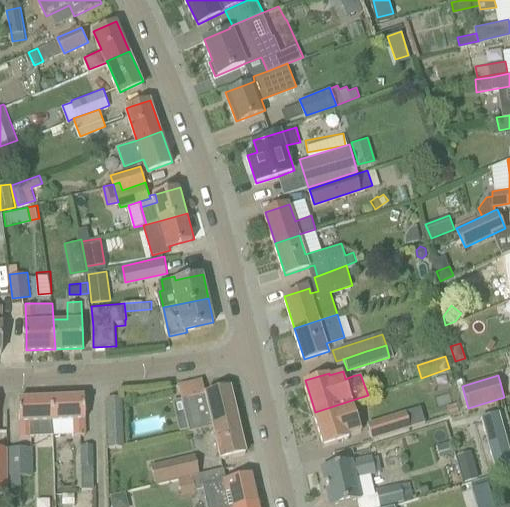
[(206,390),(203,376),(180,381),(183,395),(192,393),(206,390)]
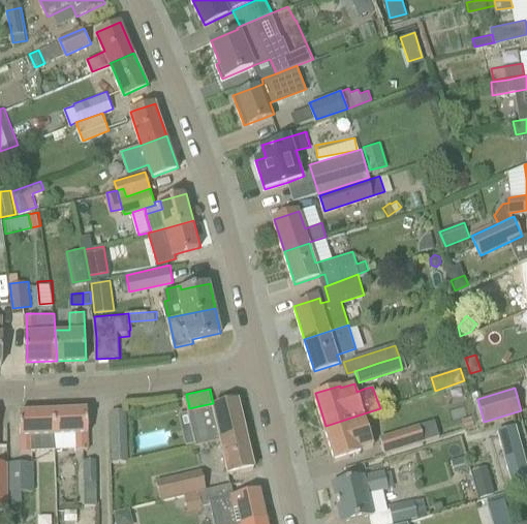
[(198,406),(204,429),(193,431),(196,441),(220,436),(247,430),(240,397),(213,403),(198,406)]
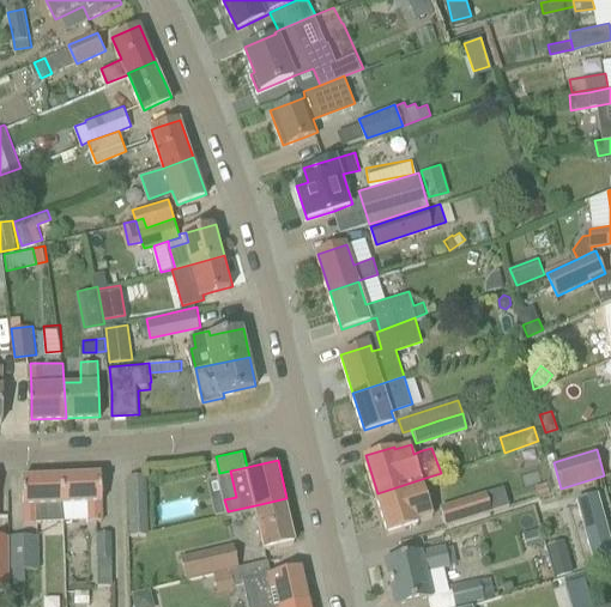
[(102,472),(62,474),(64,502),(90,501),(90,516),(90,519),(104,519),(102,472)]
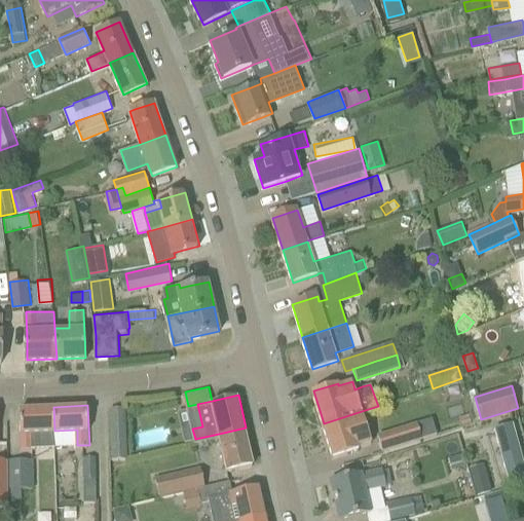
[(110,406),(111,457),(125,457),(124,406),(110,406)]
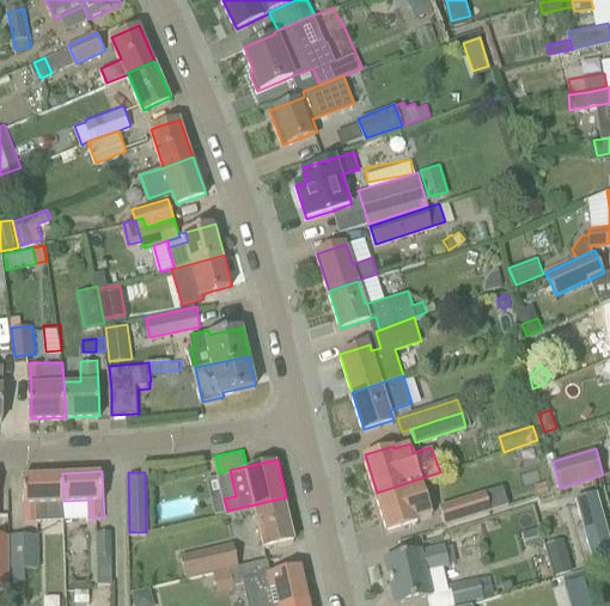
[(37,502),(63,501),(62,473),(23,475),(25,521),(38,521),(38,516),(37,502)]
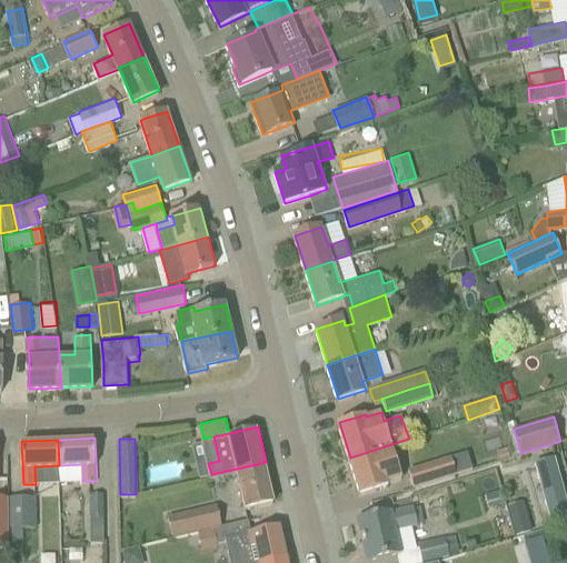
[(391,444),(350,458),(361,493),(387,484),(387,481),(401,476),(391,444)]
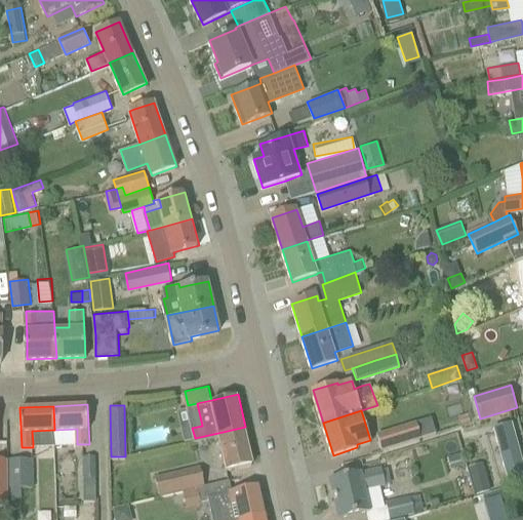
[(461,424),(470,421),(468,413),(458,415),(461,424)]
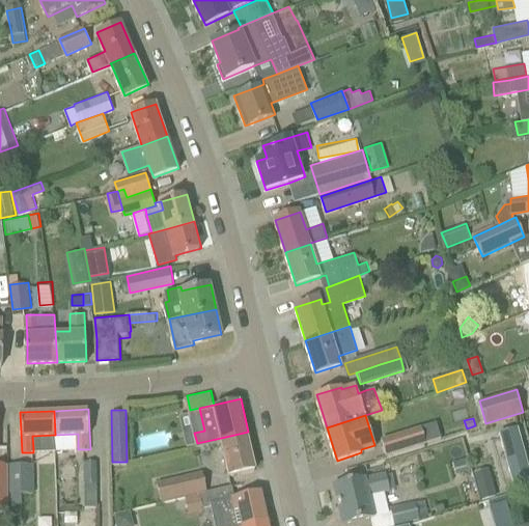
[(410,448),(418,445),(427,442),(422,425),(382,439),(387,454),(399,451),(410,448)]
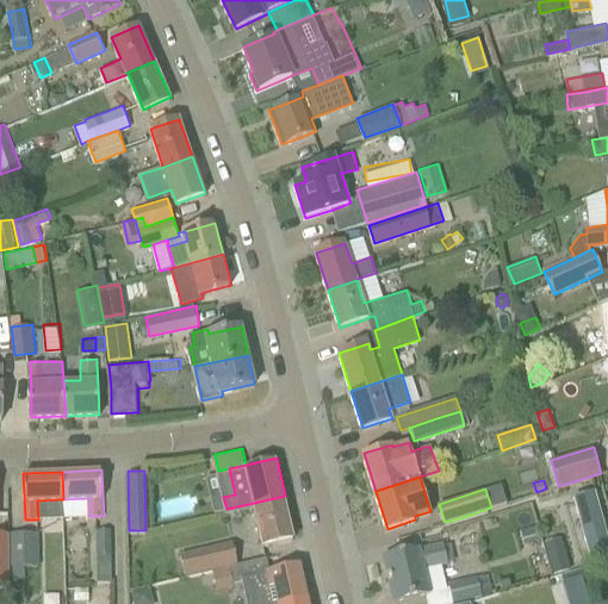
[(607,534),(595,490),(575,494),(591,554),(607,549),(607,534)]
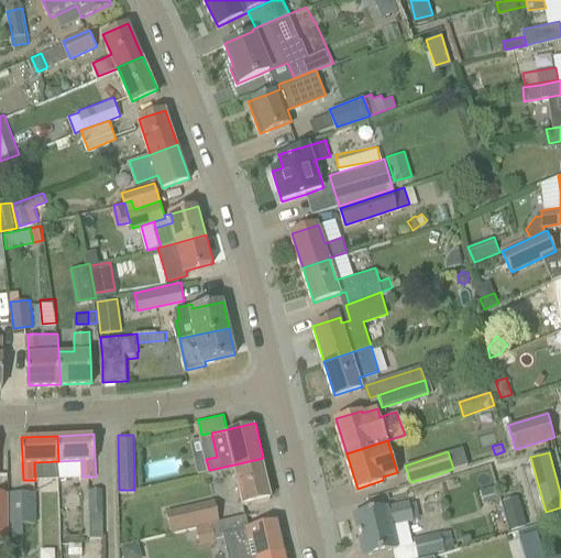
[(242,500),(250,499),(271,494),(263,458),(234,465),(242,500)]
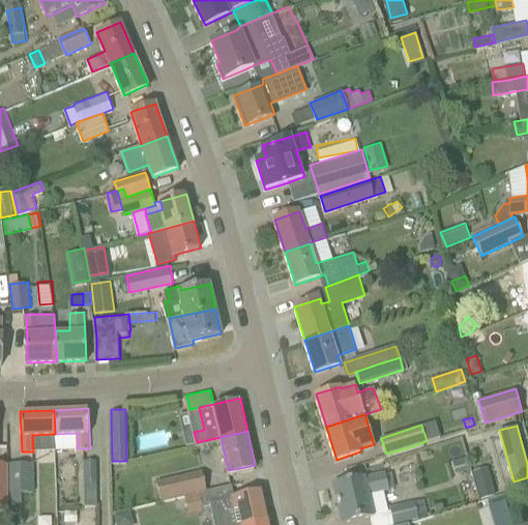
[(78,433),(55,434),(56,447),(78,446),(78,433)]
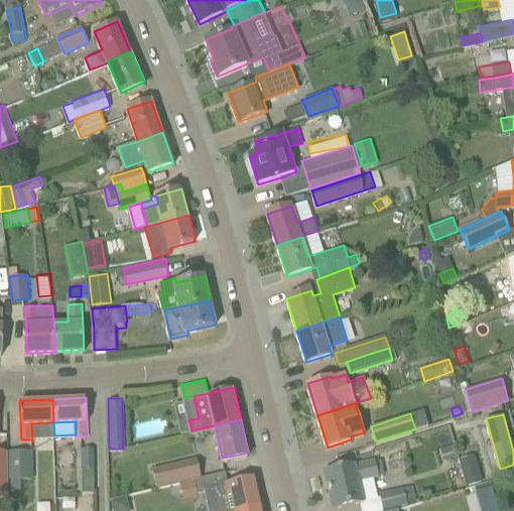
[(32,435),(54,435),(53,422),(31,423),(32,435)]
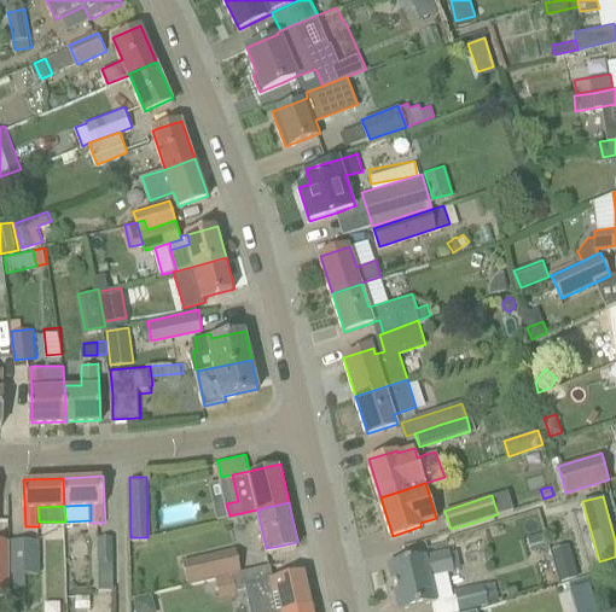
[(529,535),(533,549),(548,546),(545,531),(529,535)]
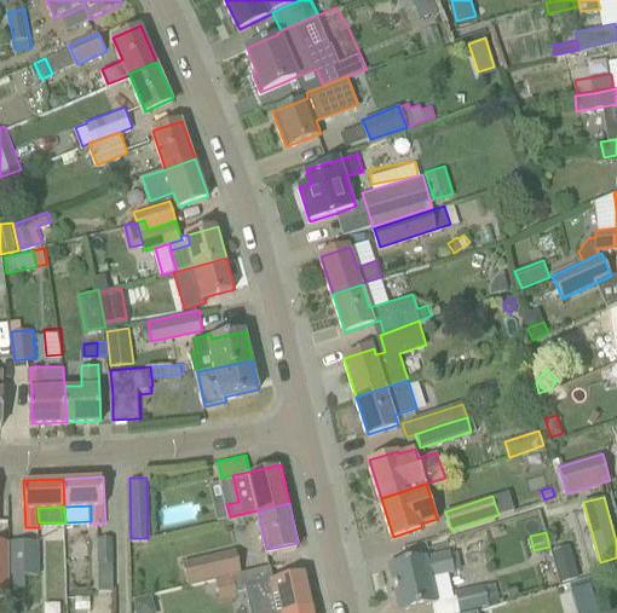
[(114,536),(98,536),(99,561),(101,589),(114,589),(113,561),(114,560),(114,536)]
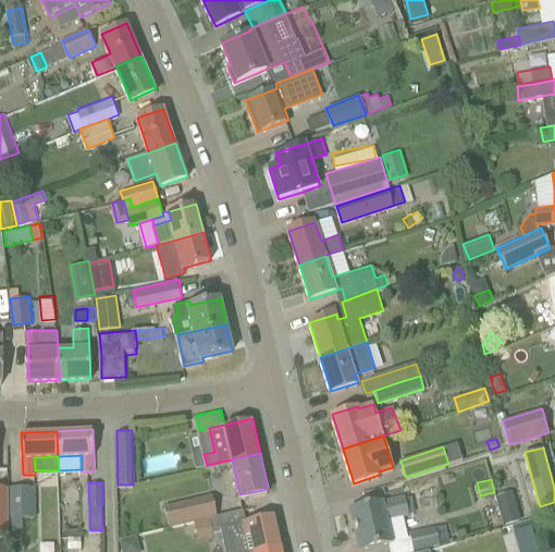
[(7,486),(7,516),(12,516),(24,516),(36,516),(36,485),(7,486)]
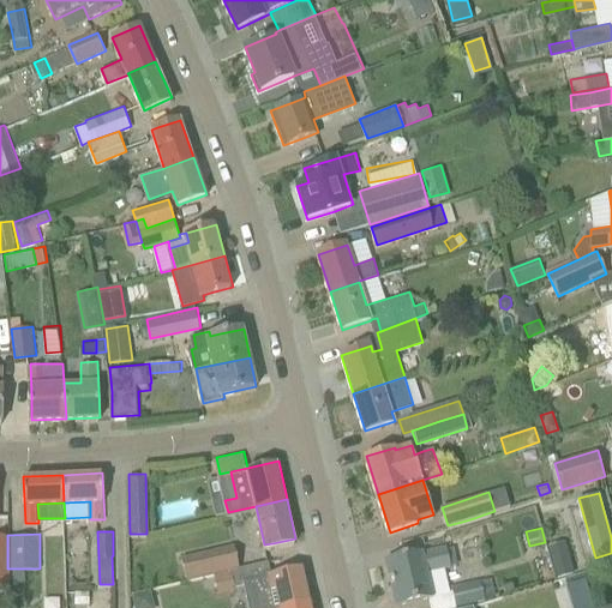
[(181,557),(187,578),(239,566),(234,545),(181,557)]
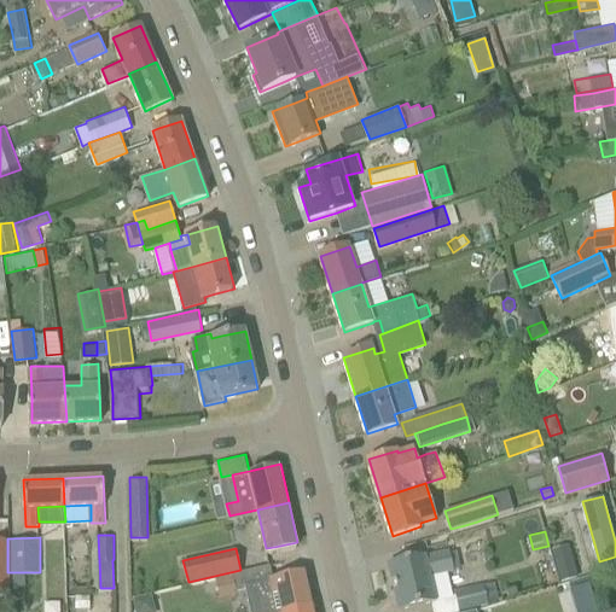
[(451,549),(414,558),(391,563),(401,607),(436,600),(430,575),(454,569),(451,549)]
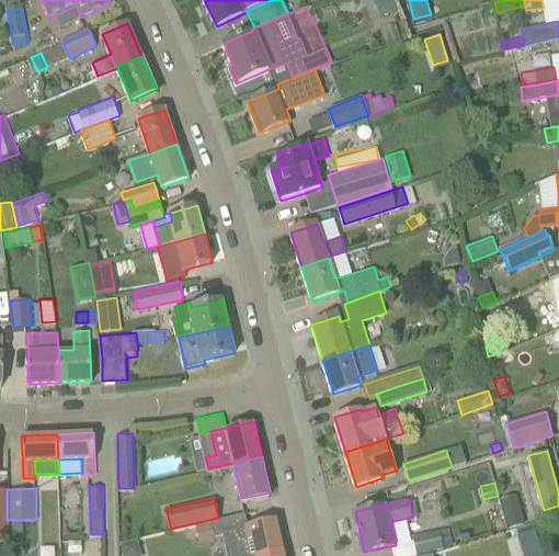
[(520,508),(505,511),(509,525),(524,522),(520,508)]
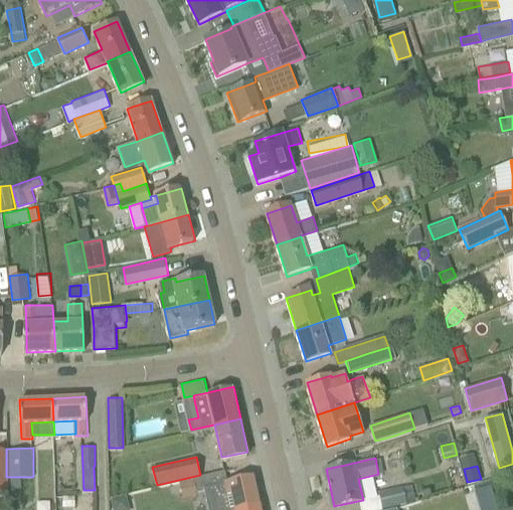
[(260,503),(253,475),(203,486),(208,509),(232,509),(237,509),(237,508),(260,503)]
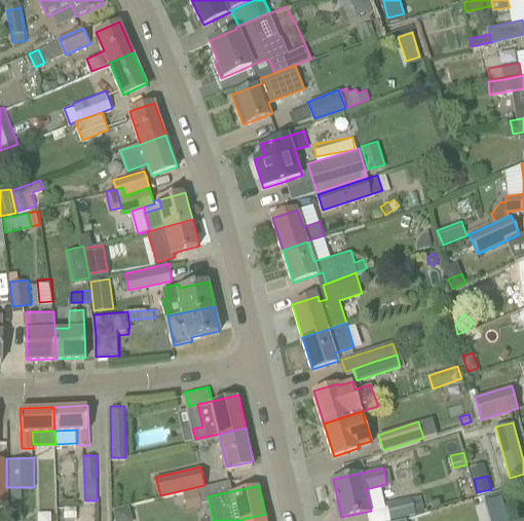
[(23,487),(11,487),(11,498),(23,498),(23,487)]
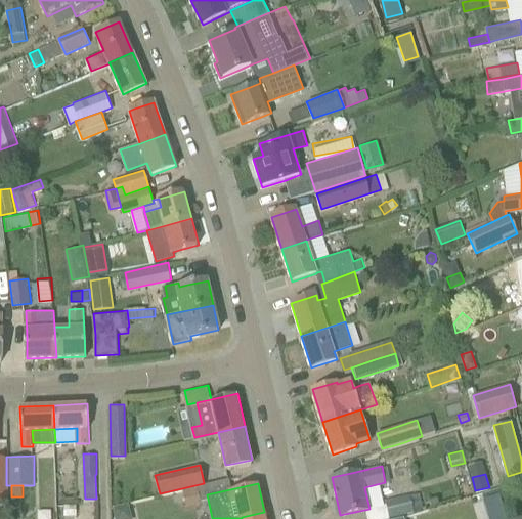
[(183,488),(187,505),(202,501),(198,485),(183,488)]
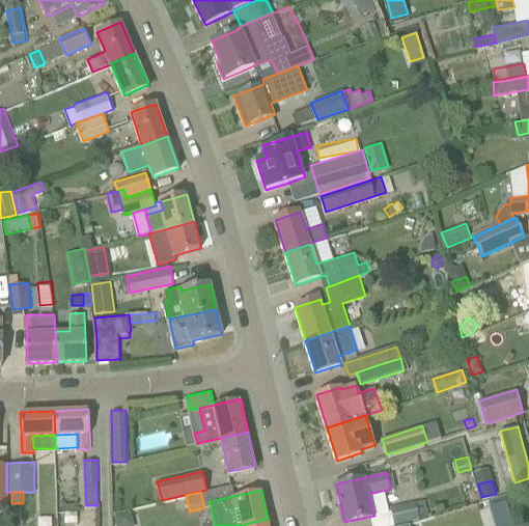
[(416,499),(391,505),(395,521),(429,515),(426,497),(416,500),(416,499)]
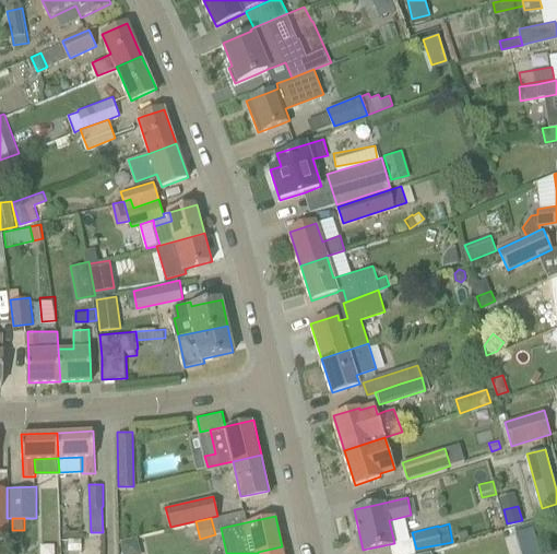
[(138,534),(121,539),(123,553),(129,553),(135,553),(140,545),(138,534)]
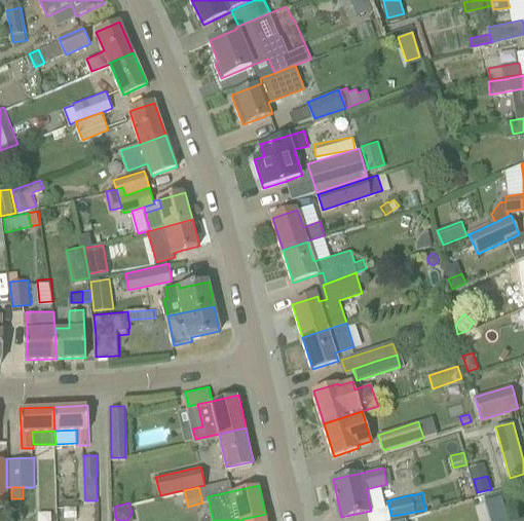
[(65,506),(65,515),(76,515),(76,506),(65,506)]
